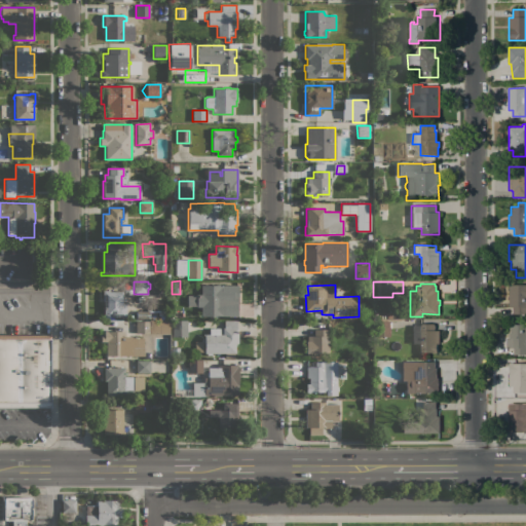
[(510,285),(525,285),(525,314),(514,314),(514,308),(510,308),(510,285)]
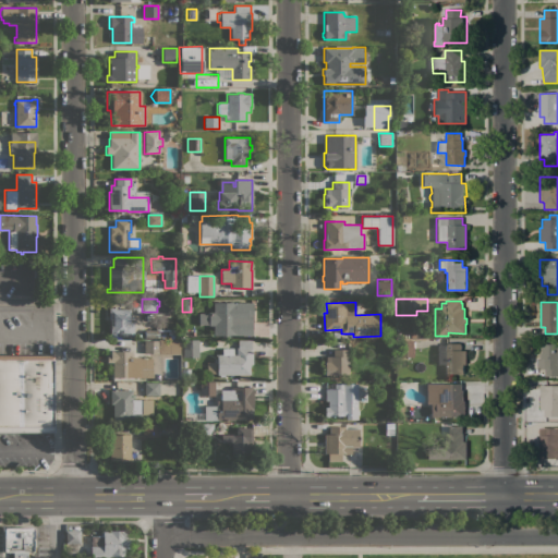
[(161,312),(161,306),(165,306),(165,303),(170,303),(170,305),(174,306),(174,312),(161,312)]
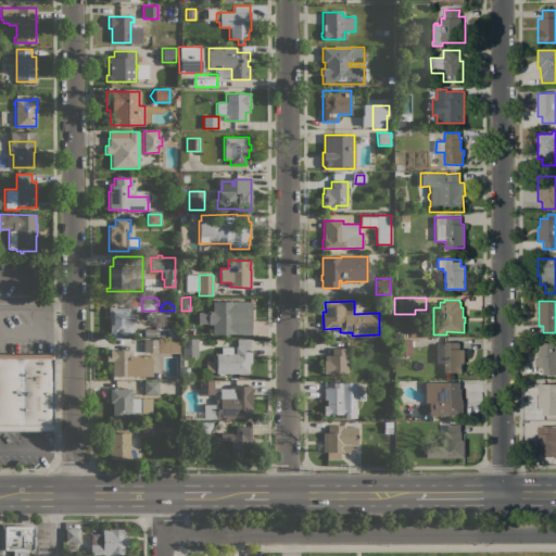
[(251,302),(251,335),(213,335),(213,325),(207,325),(207,323),(199,323),(199,313),(207,313),(207,312),(213,312),(213,302),(251,302)]
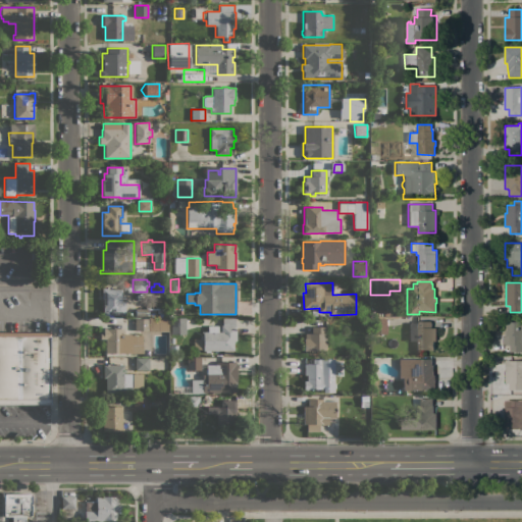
[(102,288),(107,289),(107,290),(121,290),(121,302),(124,302),(124,314),(103,314),(103,299),(102,299),(102,288)]
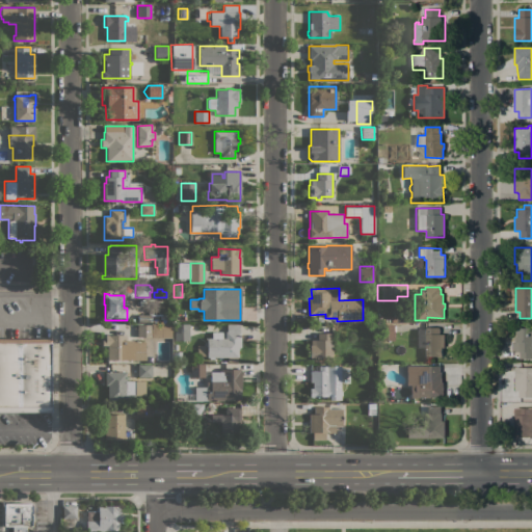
[(138,315),(148,315),(148,313),(154,313),(154,316),(158,316),(158,322),(153,321),(153,323),(138,322),(138,315)]
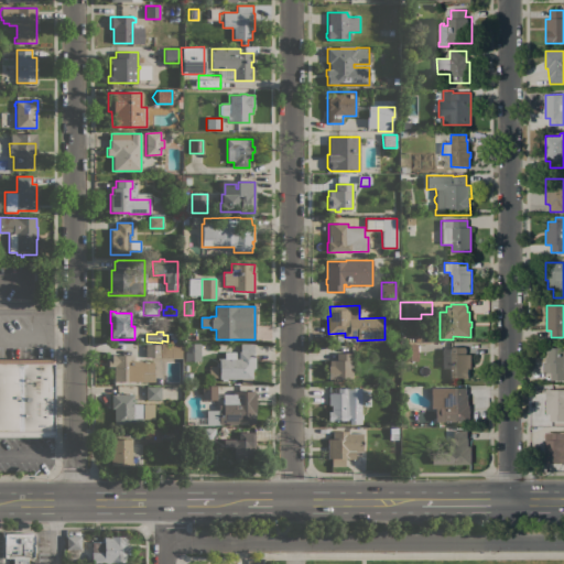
[(145,345),(161,344),(161,357),(145,357),(145,345)]
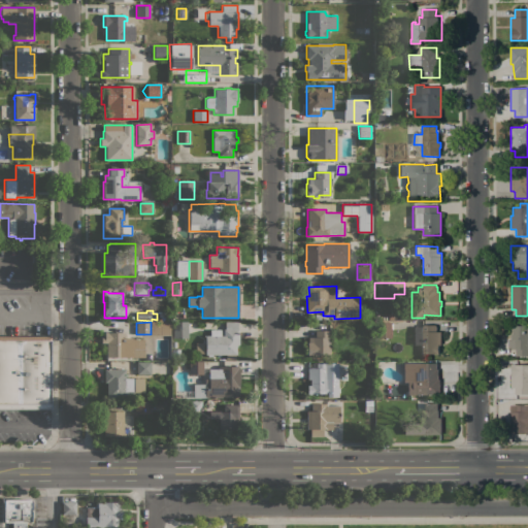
[(173,322),(188,322),(188,338),(173,338),(173,322)]
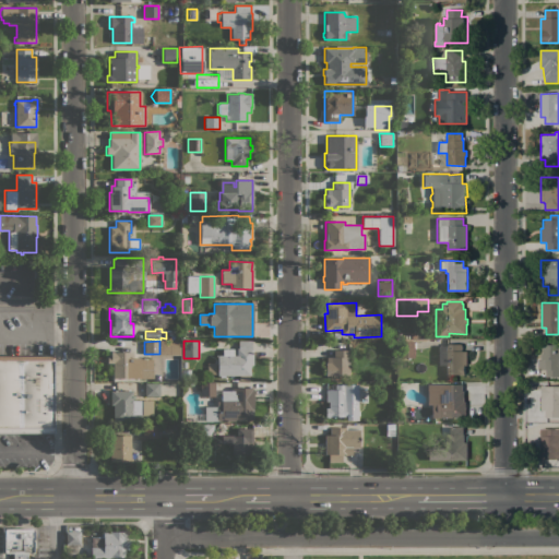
[(251,341),(251,349),(252,349),(252,365),(250,365),(250,376),(248,376),(248,380),(239,380),(239,376),(234,376),(234,377),(229,377),(229,376),(225,376),(225,378),(219,378),(219,376),(217,376),(217,356),(223,356),(223,349),(234,349),(234,355),(237,355),(237,348),(238,348),(238,341),(251,341)]
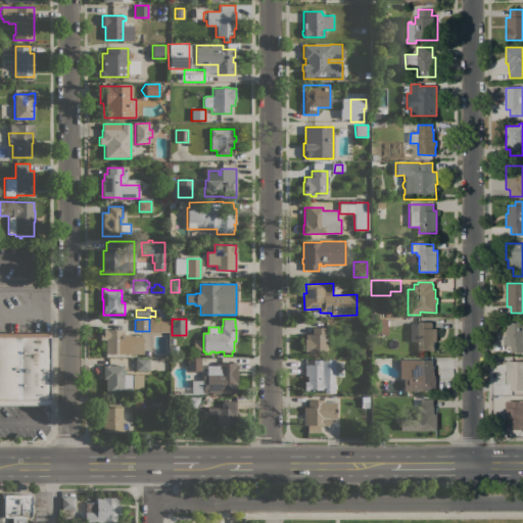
[(373,319),(387,319),(387,334),(373,335),(373,319)]
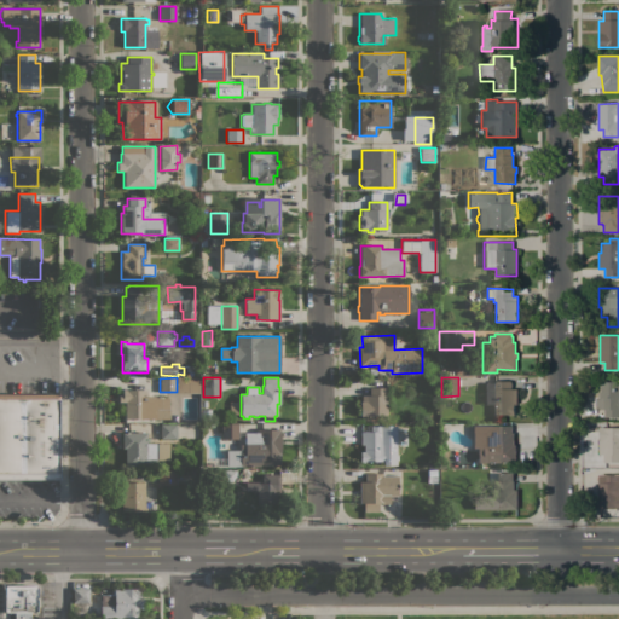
[(518,389),(518,405),(514,405),(514,415),(493,415),(493,404),(485,404),(485,382),(487,382),(493,382),(493,381),(512,381),(512,389),(518,389)]
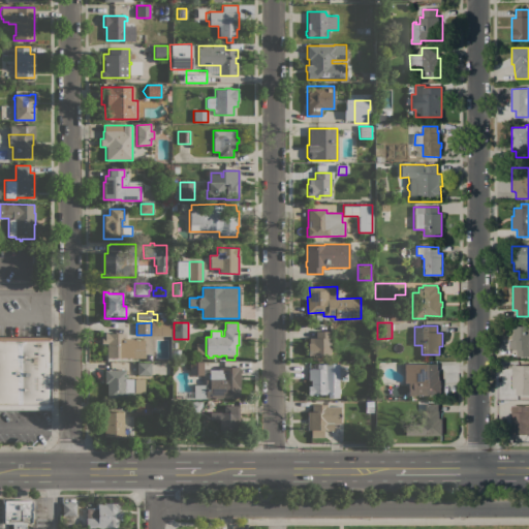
[(528,356),(517,356),(517,350),(515,350),(515,340),(511,340),(511,335),(514,335),(514,325),(528,325),(528,356)]
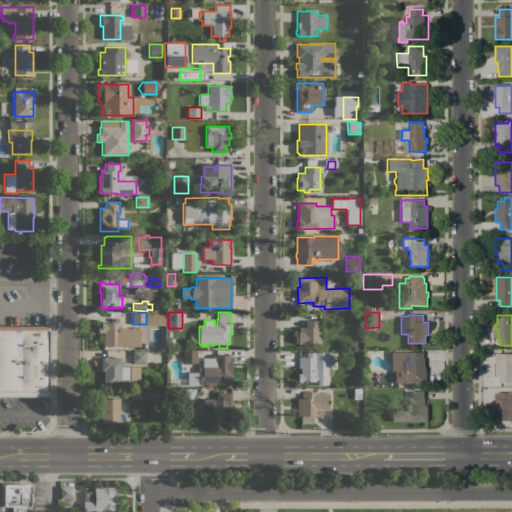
[(320,343),(309,344),(309,345),(304,345),(304,344),(298,344),(298,332),(299,332),(299,327),(305,327),(305,321),(320,321),(320,343)]
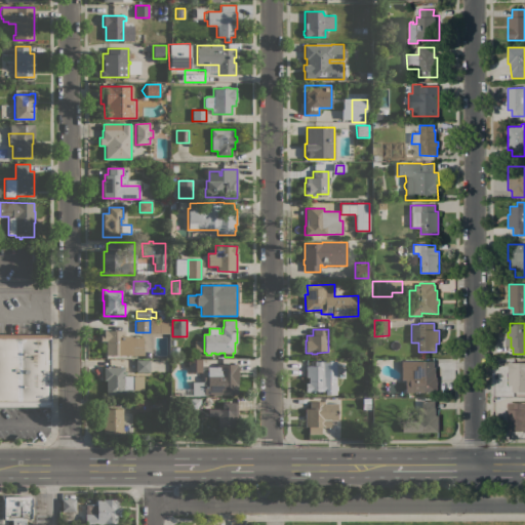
[(144,336),(144,356),(106,355),(106,340),(101,340),(101,335),(104,335),(104,330),(124,330),(124,335),(131,335),(131,336),(144,336)]
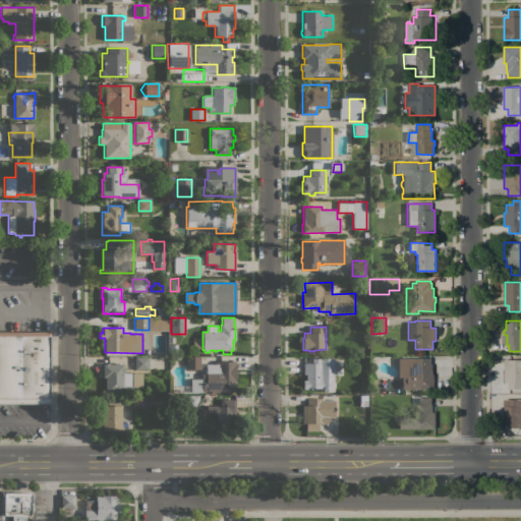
[(0,332),(49,332),(49,404),(0,404),(0,332)]
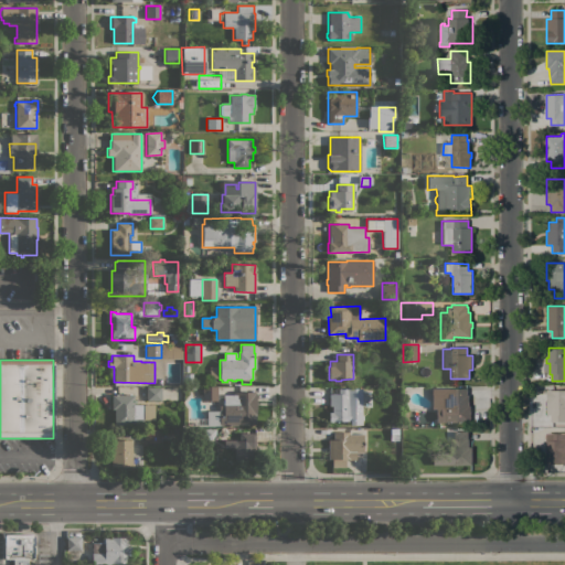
[(210,366),(219,368),(217,377),(210,377),(210,366)]
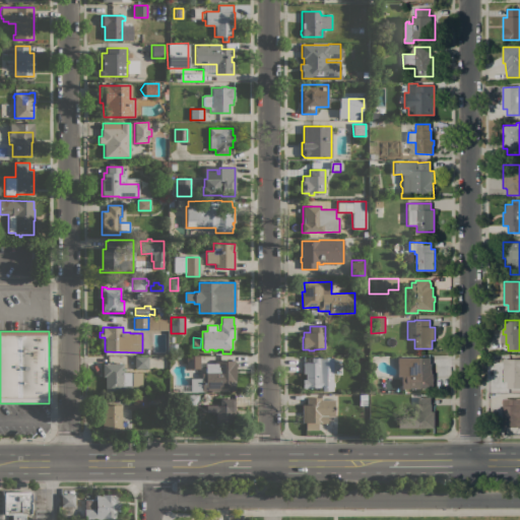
[(170,343),(177,344),(177,353),(169,353),(170,343)]
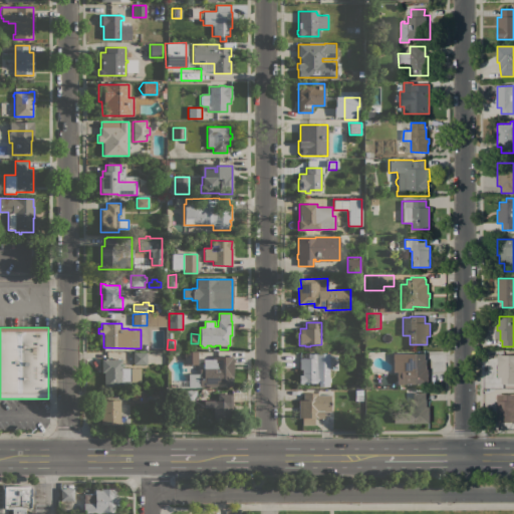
[(146,352),(147,364),(133,364),(133,352),(146,352)]
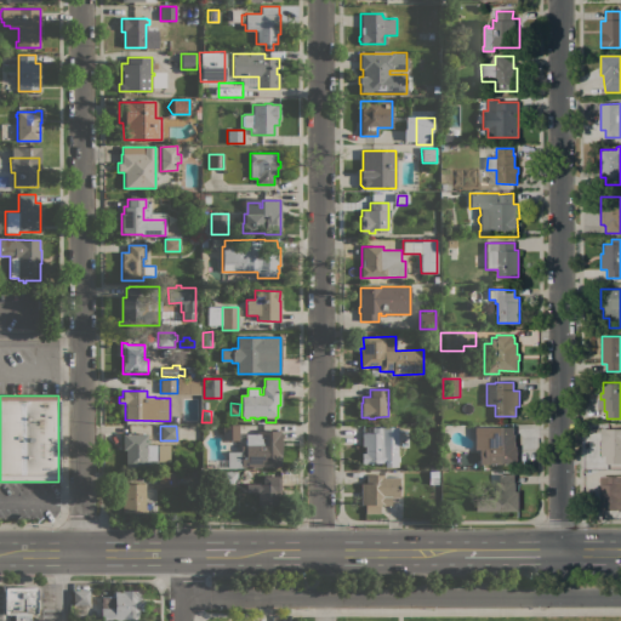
[(222,426),(239,426),(239,440),(222,440),(222,426)]
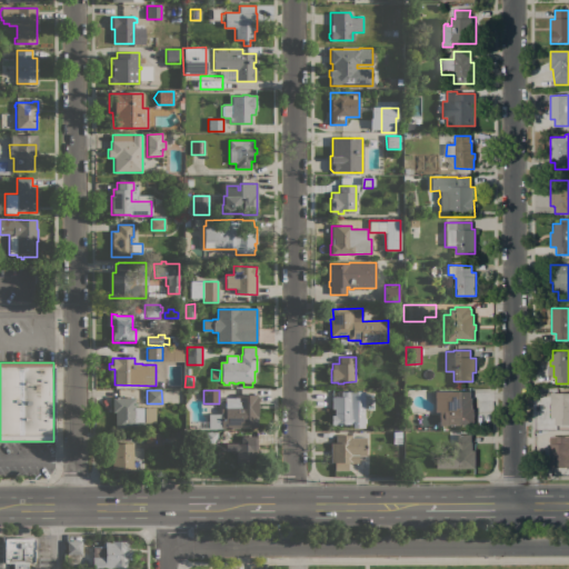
[(331,425),(331,415),(335,415),(335,409),(331,409),(331,397),(341,397),(341,391),(365,391),(365,427),(352,427),(352,425),(331,425)]
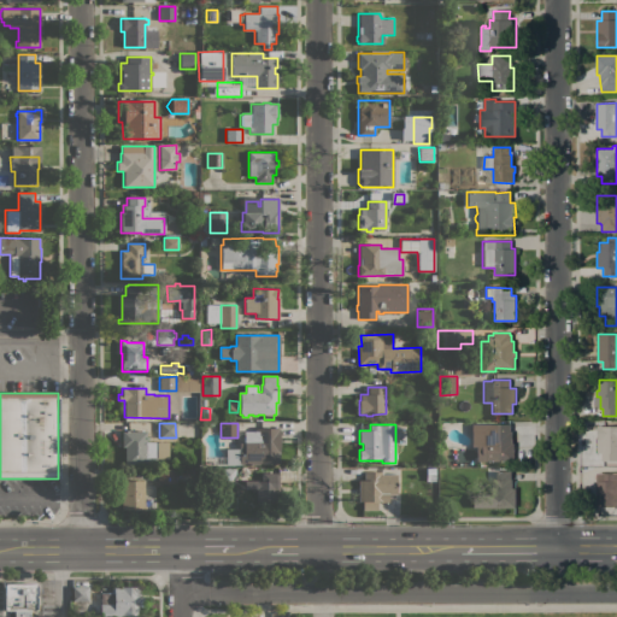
[(476,462),(476,448),(481,448),(481,446),(480,446),(480,432),(486,432),(486,427),(493,427),(493,424),(510,424),(510,432),(512,432),(512,444),(515,444),(515,460),(476,462)]
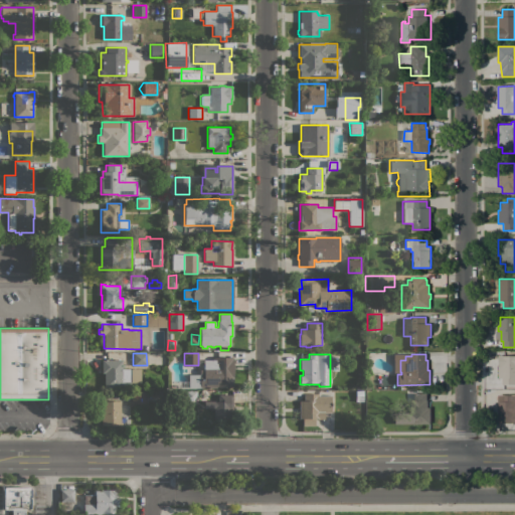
[(514,384),(502,384),(502,378),(499,378),(499,367),(499,355),(503,355),(503,356),(514,356),(514,384)]
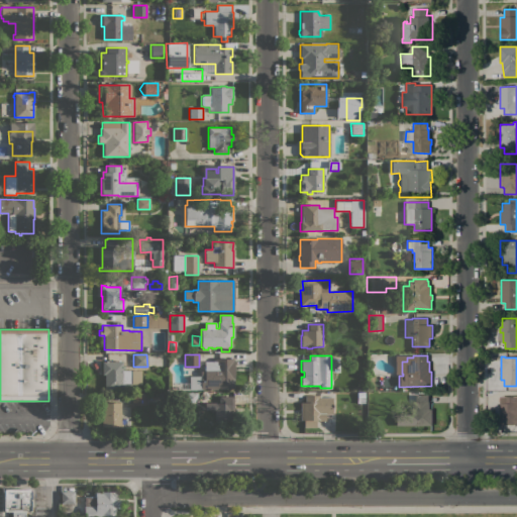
[(217,358),(234,358),(234,389),(201,389),(201,390),(179,390),(179,383),(189,383),(189,376),(204,376),(204,362),(213,362),(213,359),(217,358)]
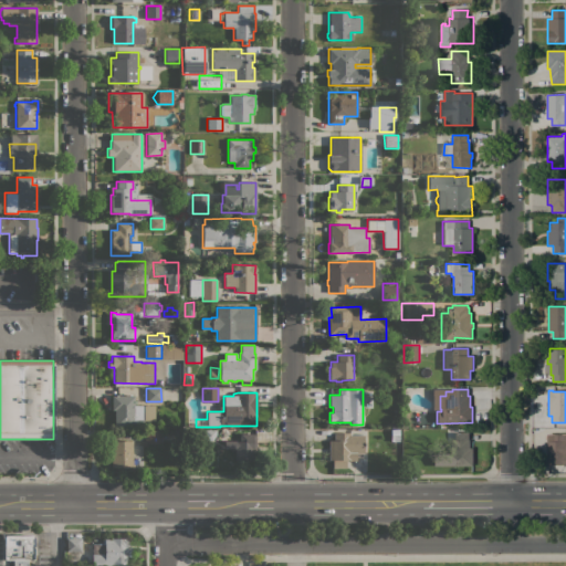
[(144,406),(144,420),(143,420),(143,426),(114,426),(114,410),(112,410),(112,396),(128,396),(128,394),(132,394),(132,396),(136,396),(136,399),(134,399),(134,406),(144,406)]
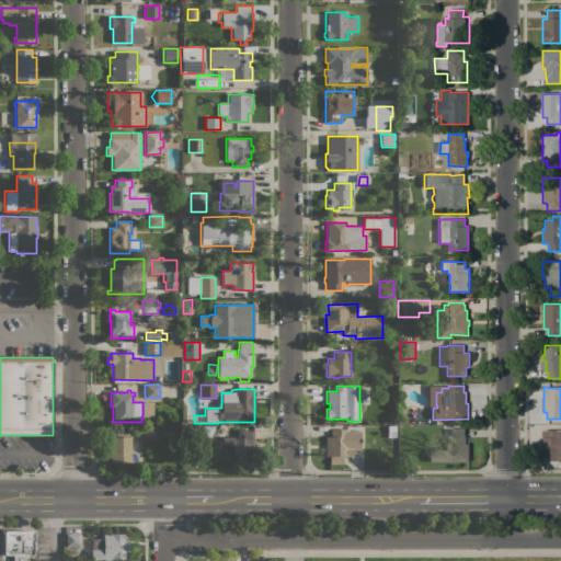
[(142,427),(158,426),(158,439),(144,439),(142,427)]
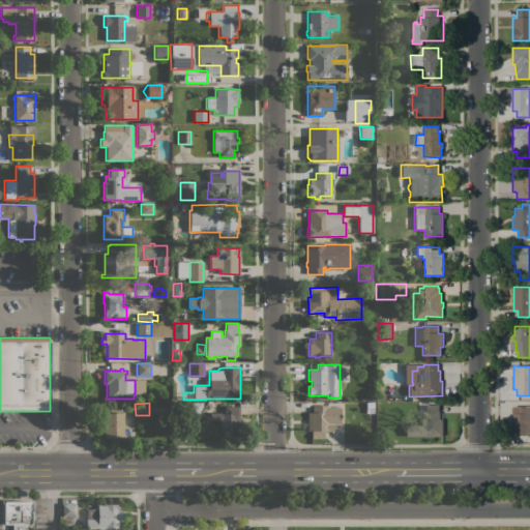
[(421,436),(421,429),(415,429),(415,420),(421,420),(421,412),(424,412),(424,405),(439,406),(439,412),(441,412),(440,419),(443,419),(443,436),(421,436)]
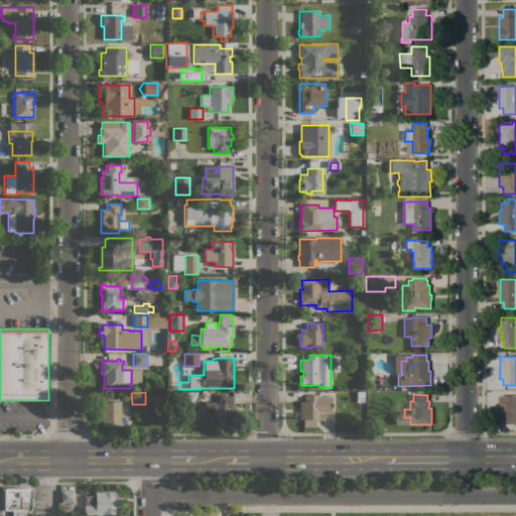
[(234,419),(216,420),(215,409),(205,410),(204,402),(219,401),(219,396),(233,395),(234,419)]
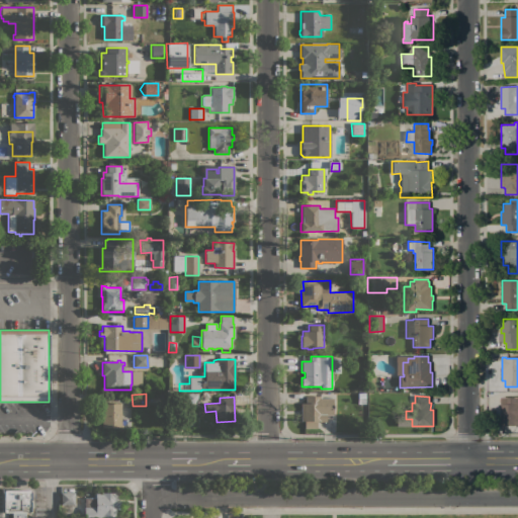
[(300,403),(306,403),(306,397),(321,397),(321,398),(333,398),(333,415),(326,415),(326,421),(317,421),(317,429),(305,429),(305,421),(300,421),(300,403)]
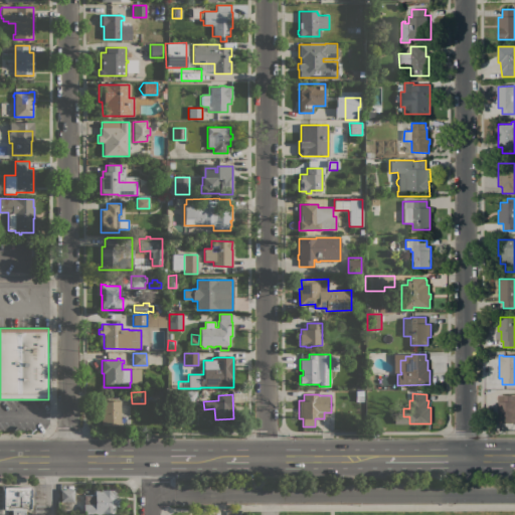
[(502,398),(502,395),(514,395),(514,423),(499,423),(498,399),(502,398)]
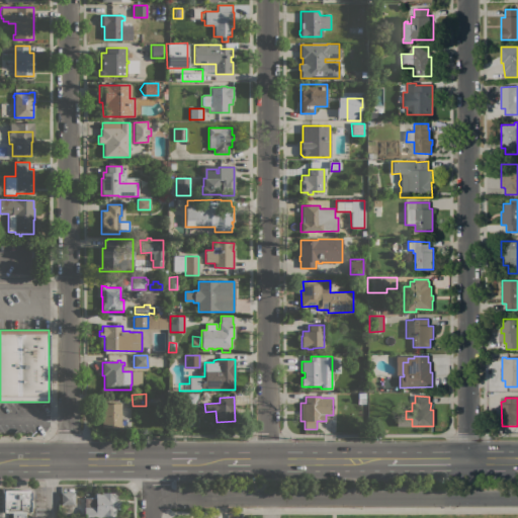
[(121,429),(102,429),(102,404),(120,404),(121,429)]
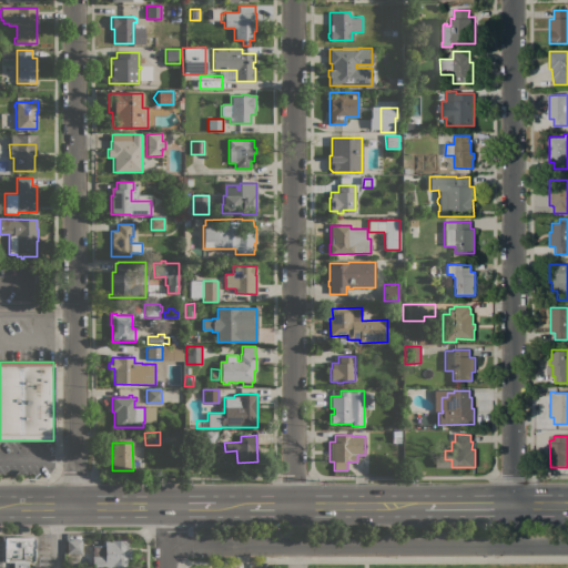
[(4,549),(2,549),(2,538),(6,538),(6,535),(33,535),(33,538),(37,538),(37,549),(34,549),(34,563),(28,563),(28,567),(13,567),(13,561),(4,563),(4,549)]
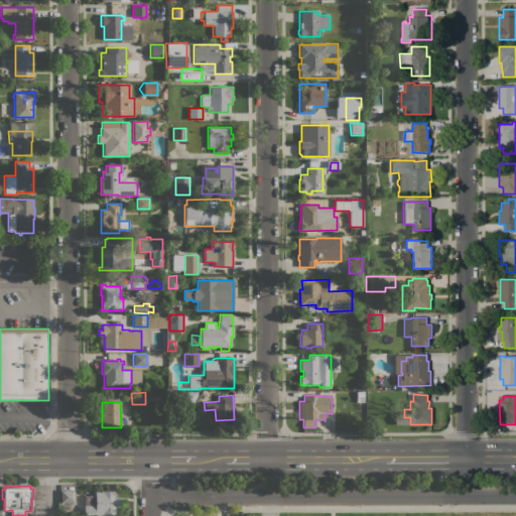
[(84,515),(84,506),(84,496),(93,496),(93,492),(95,492),(95,490),(102,490),(102,491),(117,491),(117,506),(116,506),(116,515),(84,515)]
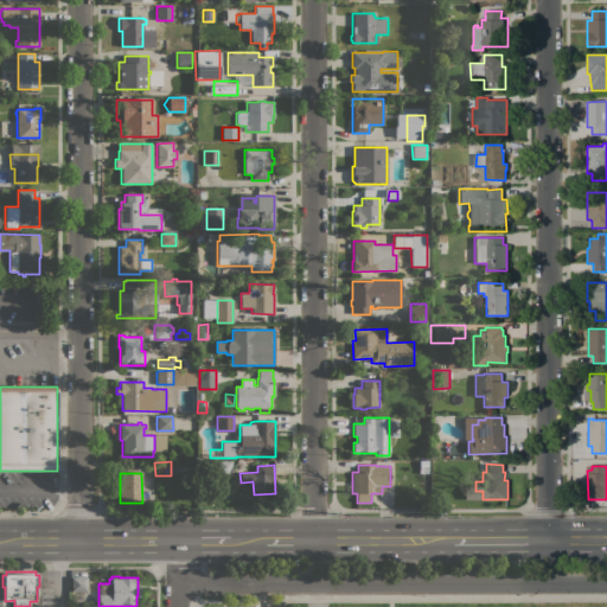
[(87,577),(87,590),(71,592),(71,577),(87,577)]
